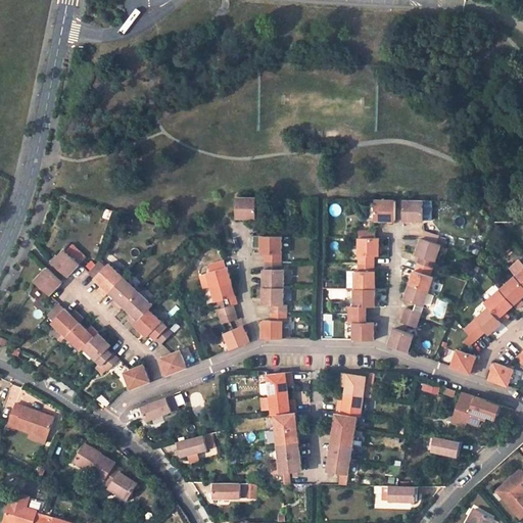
[(256,219),(257,197),(237,197),(236,219),(256,219)]
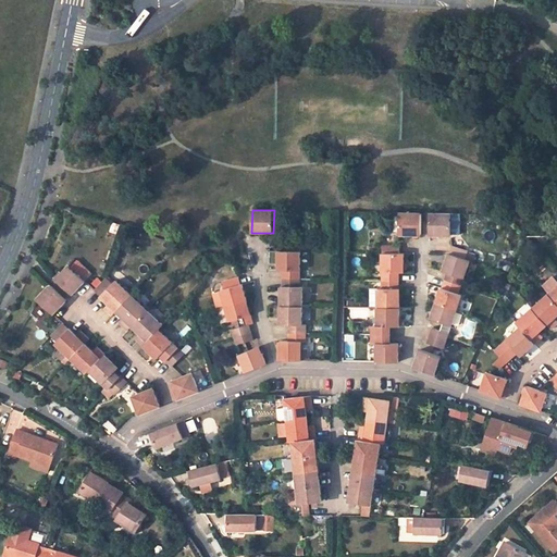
[(400,234),(423,234),(423,213),(401,212),(400,234)]
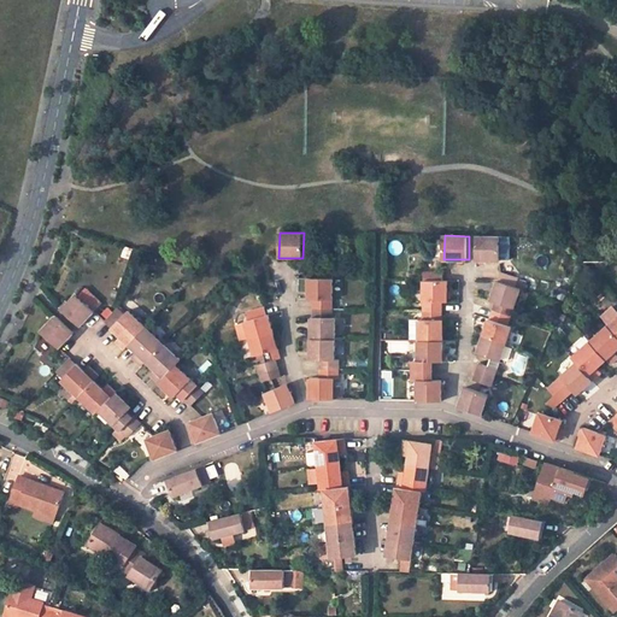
[(501,260),(501,236),(477,236),(477,260),(501,260)]
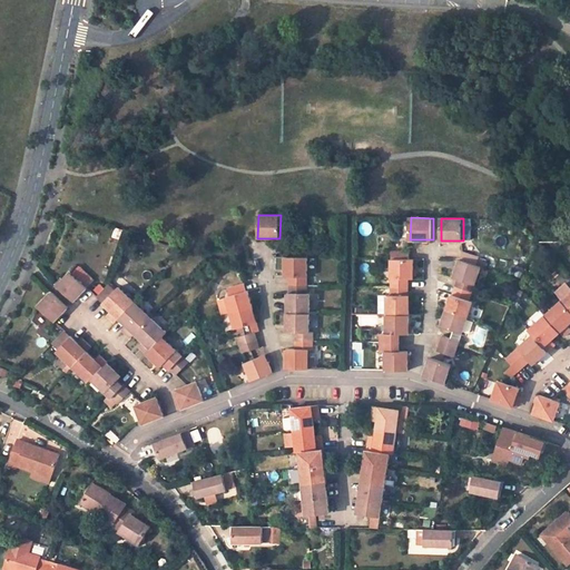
[(117,239),(125,242),(128,233),(120,229),(117,239)]
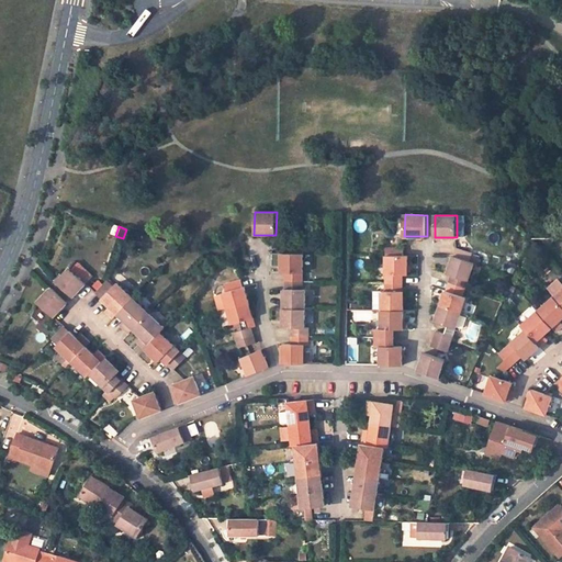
[(304,254),(304,245),(287,245),(287,254),(304,254)]
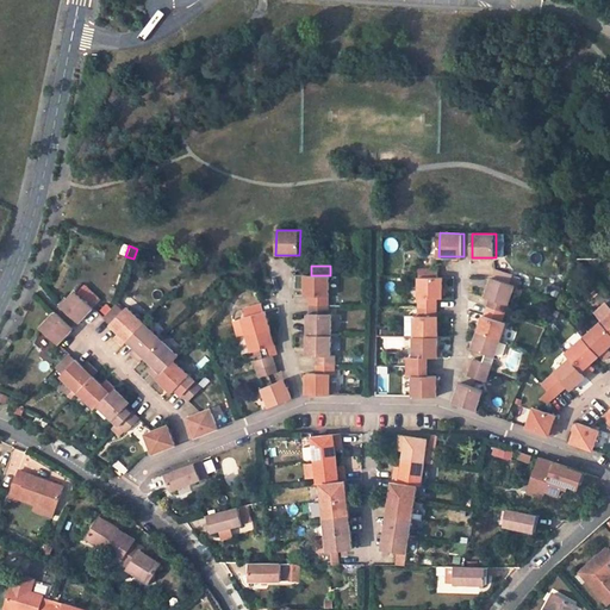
[(511,282),(515,275),(496,269),(493,277),(511,282)]
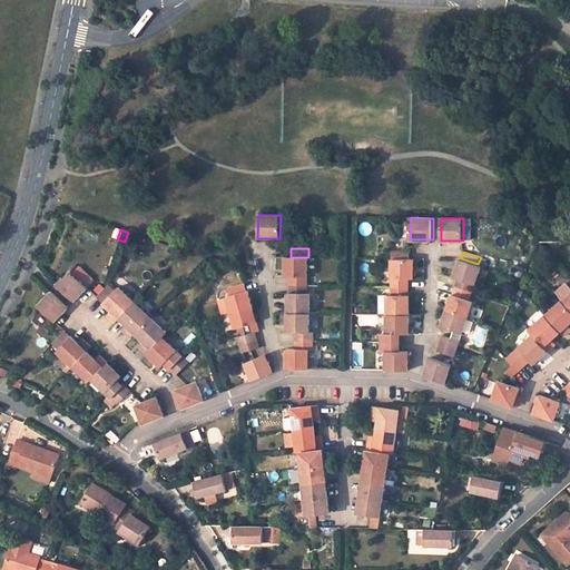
[(286,257),(286,277),(291,277),(291,285),(308,285),(308,257),(291,257),(286,257)]
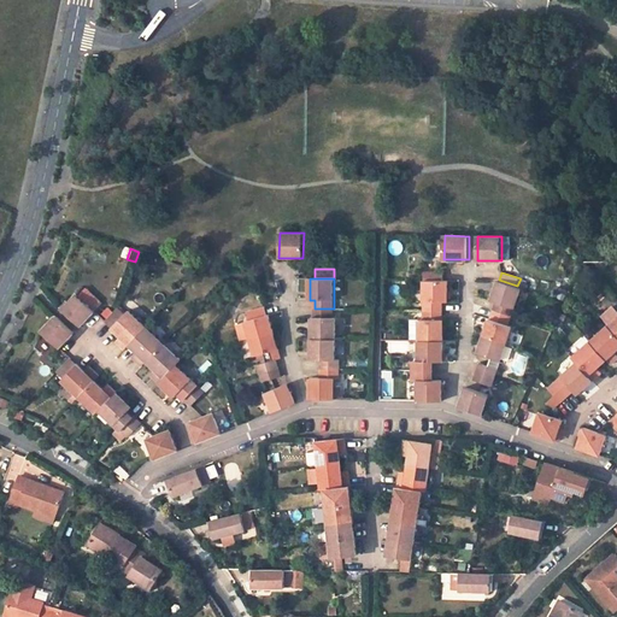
[(444,310),(444,301),(448,301),(450,280),(444,280),(424,280),(424,310),(444,310)]
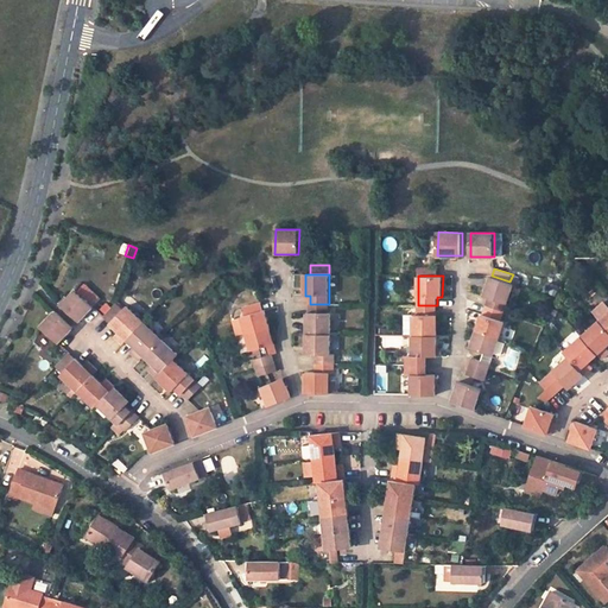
[(492,276),(485,295),(491,297),(488,305),(506,311),(515,284),(510,282),(492,276)]
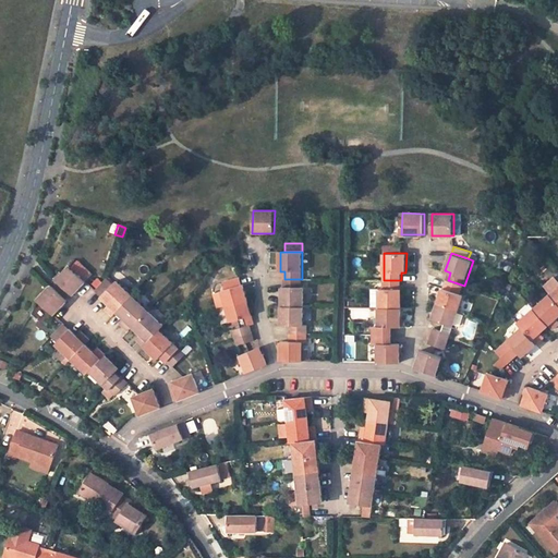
[(77,261),(70,269),(84,282),(92,274),(77,261)]
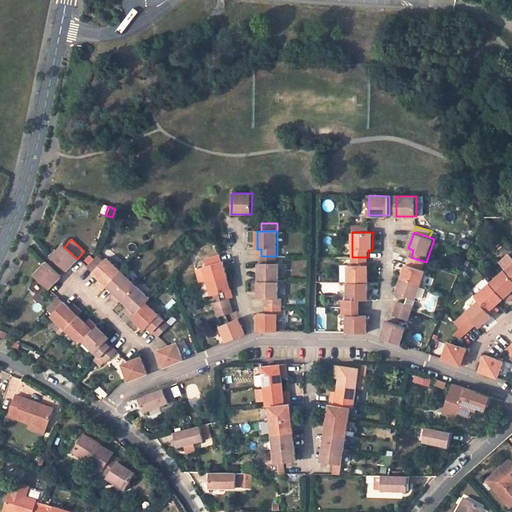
[(67,271),(78,260),(77,259),(64,247),(63,246),(53,257),(67,271)]
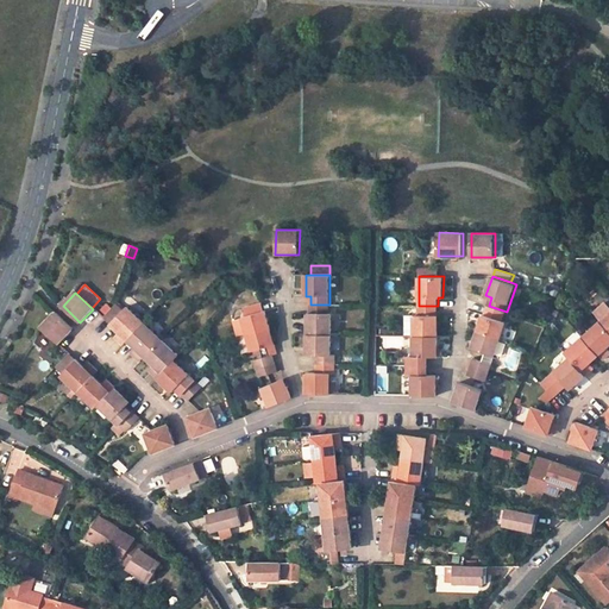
[(118,303),(105,318),(104,319),(110,325),(124,309),(118,303)]
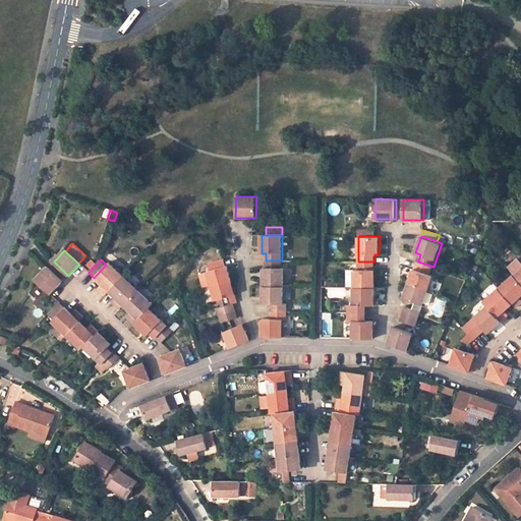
[(226,267),(224,259),(208,264),(211,270),(208,272),(212,286),(232,281),(228,267),(226,267)]
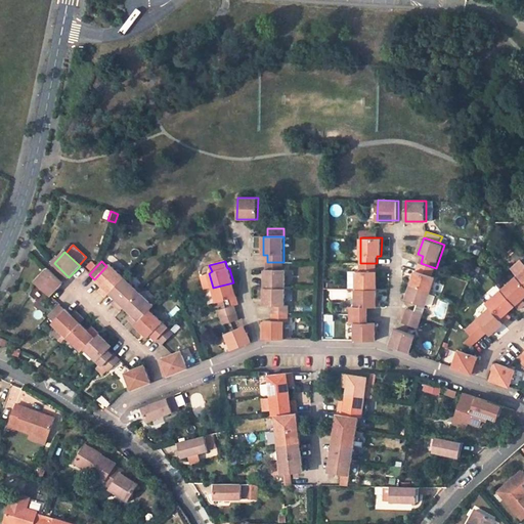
[(286,288),(286,270),(284,270),(284,262),(267,262),(267,270),(265,270),(265,288),(286,288)]
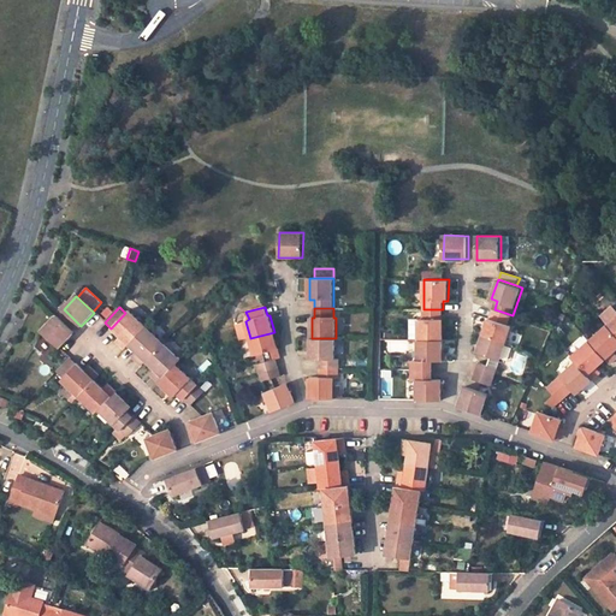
[(424,309),(424,319),(420,319),(420,339),(444,339),(444,319),(443,319),(443,309),(424,309)]
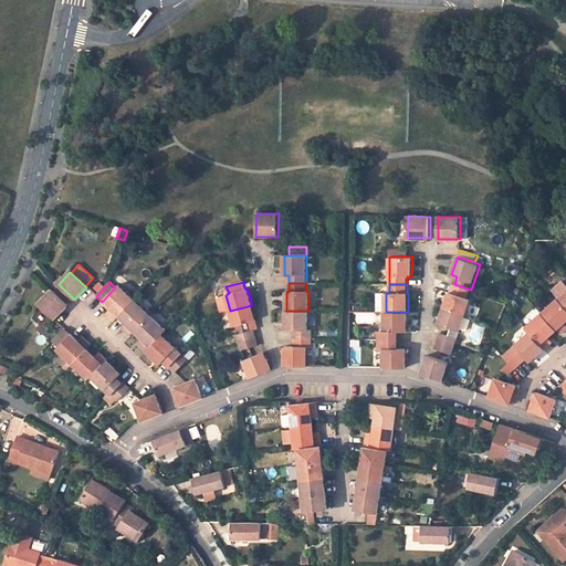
[(467,314),(472,300),(469,299),(471,290),(454,284),(451,292),(450,292),(446,307),(467,314)]
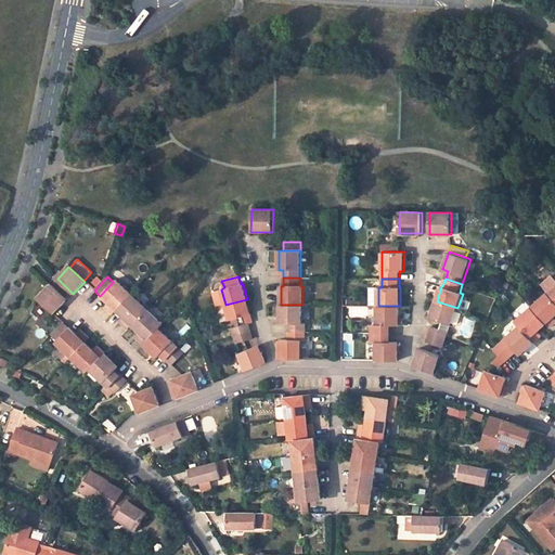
[(106,301),(108,304),(104,308),(112,315),(115,312),(131,295),(115,280),(113,282),(100,296),(106,301)]
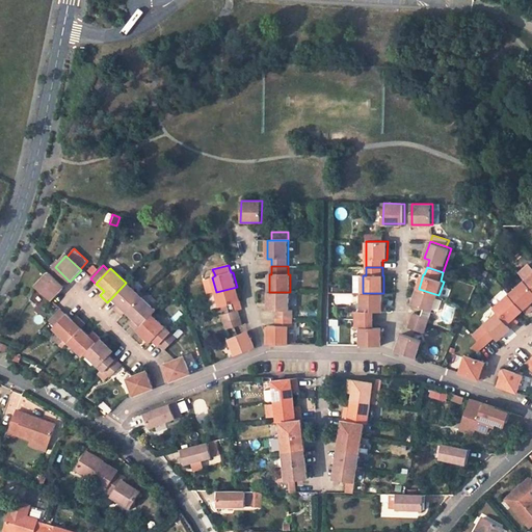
[(49,273),(36,287),(52,301),(64,288),(49,273)]
